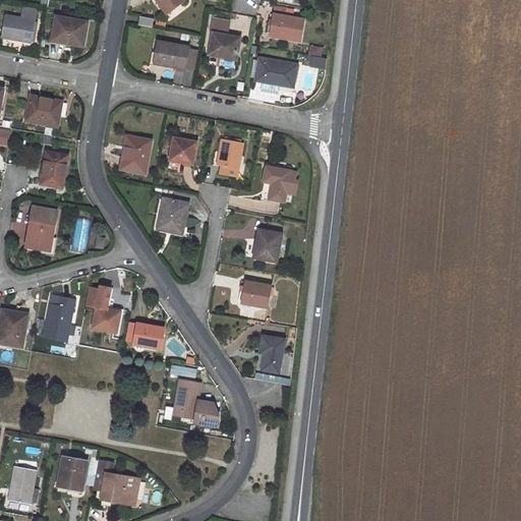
[(184,0),(183,0),(157,0),(167,13),(184,0)]
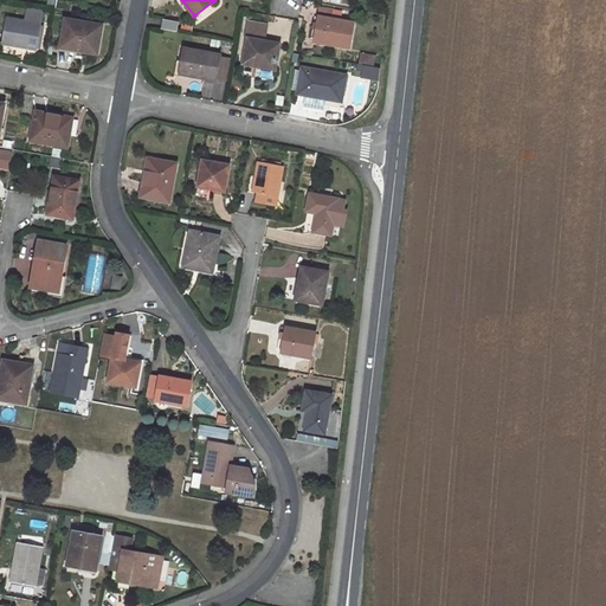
[(353,24),(318,17),(314,42),(349,47),(353,24)]
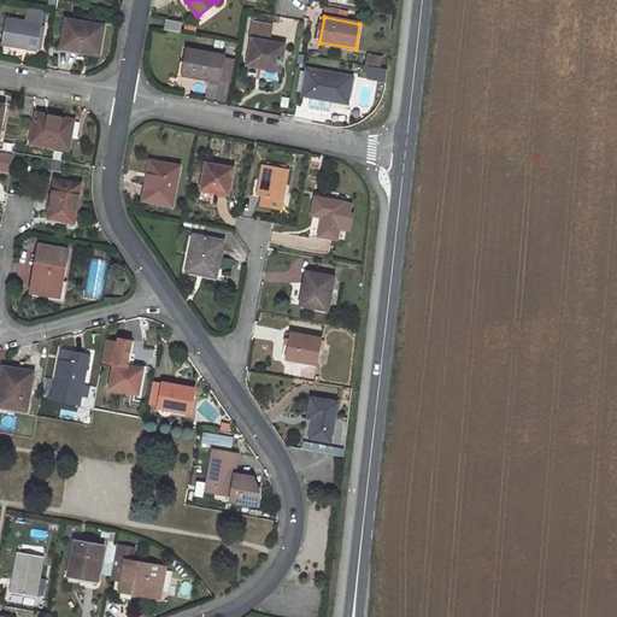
[(41,25),(7,19),(3,43),(36,51),(41,25)]
